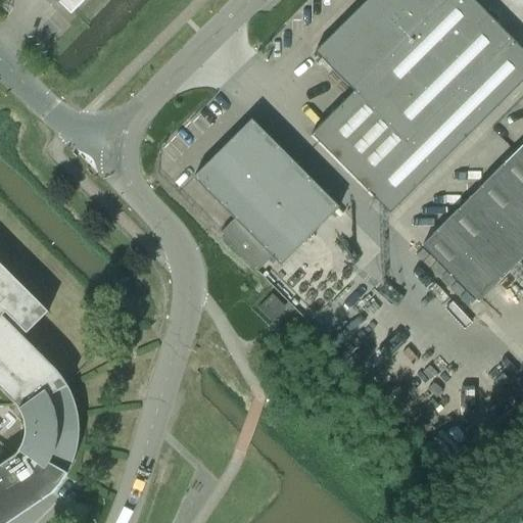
[(57,0),(70,13),(83,0),(57,0)]
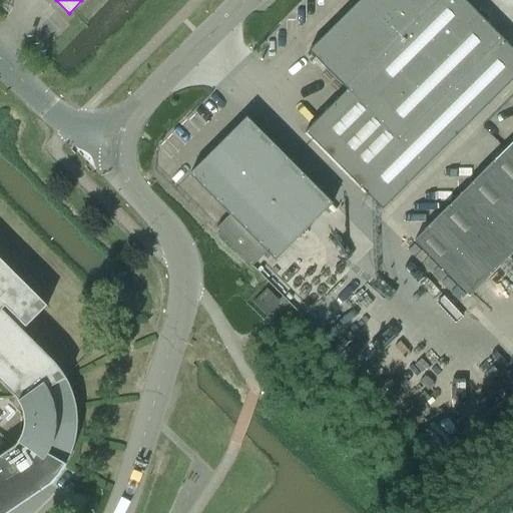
[(305,132),(383,209),(512,79),(512,49),(463,0),(360,0),(309,51),(347,90),(305,132)]
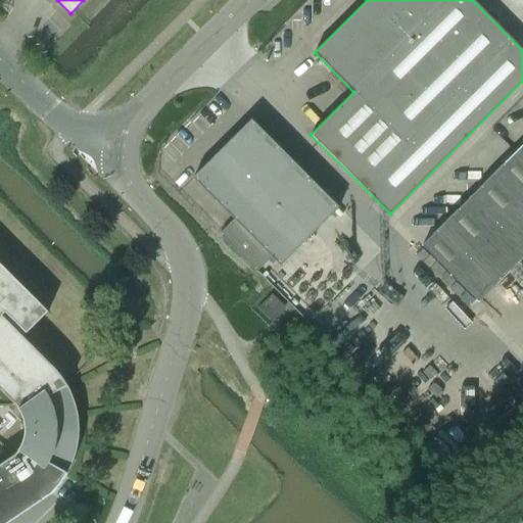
[(193,178),(234,220),(220,234),(257,272),(272,257),(280,266),(339,207),(251,120),(193,178)]
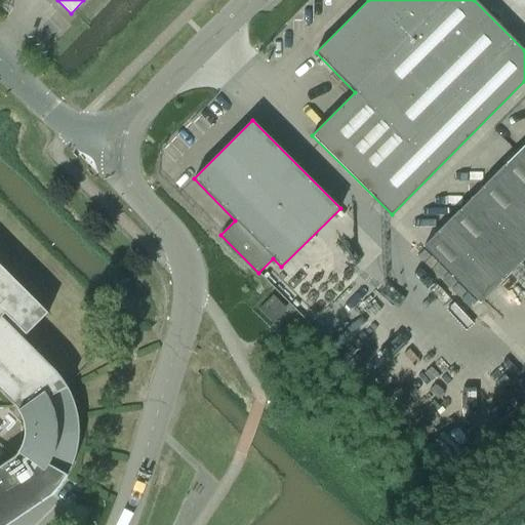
[(524,161),(517,154),(423,246),(480,304),(524,258),(524,161)]
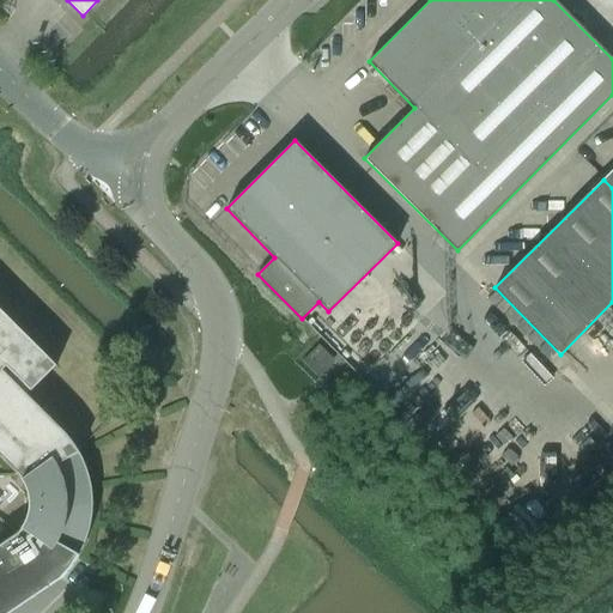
[(31,390),(56,365),(0,309),(0,456),(17,474),(24,483),(28,493),(30,504),(29,513),(28,520),(23,528),(17,533),(0,545),(0,612),(8,612),(61,578),(72,569),(82,557),(84,551),(86,545),(91,525),(92,504),(91,491),(89,477),(84,465),(78,451),(71,441),(61,430),(25,394),(30,390),(31,390)]
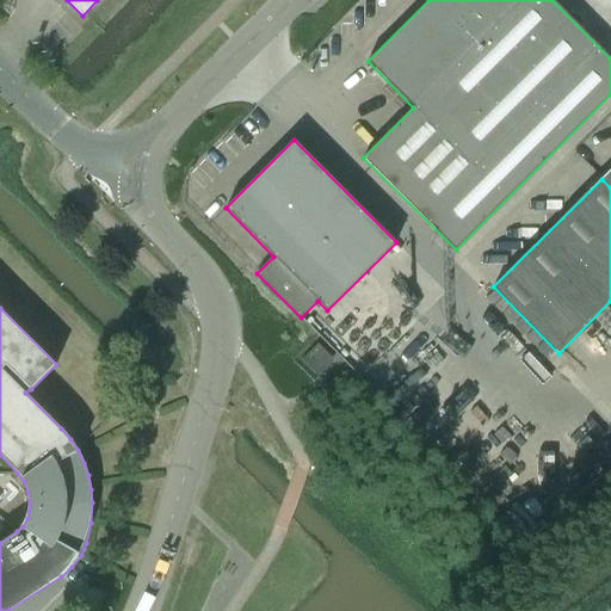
[(318,376),(326,368),(334,359),(318,344),(301,360),(318,376)]
